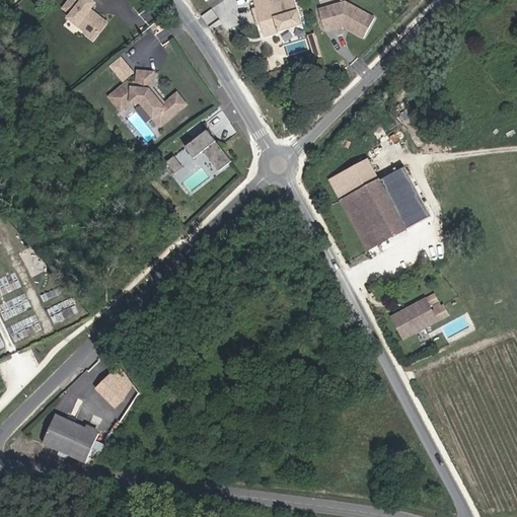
[(87,8),(93,1),(91,0),(67,0),(62,6),(70,12),(66,17),(83,31),(86,26),(94,33),(104,21),(94,13),(93,14),(90,11),(91,10),(87,8)]
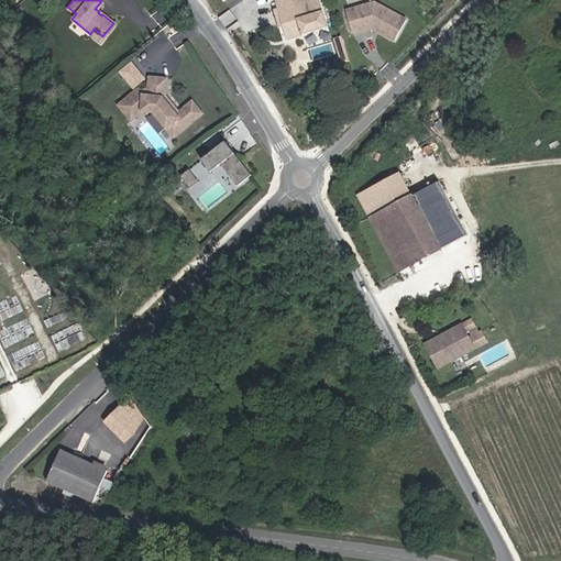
[(326,24),(318,0),(295,0),(292,1),(290,0),(275,0),(277,8),(282,22),(286,36),(326,24)]
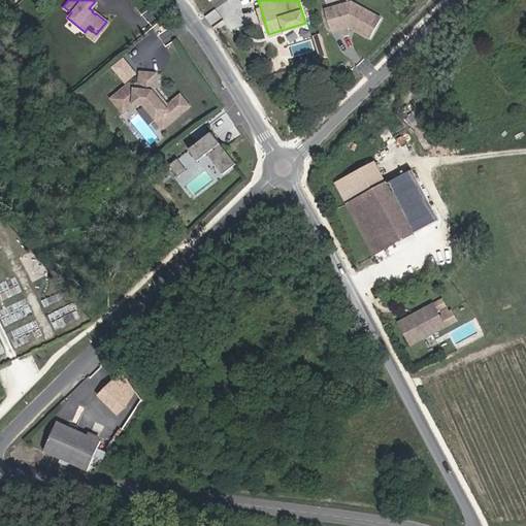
[(349,0),(322,7),(329,30),(347,25),(350,24),(355,26),(354,29),(368,36),(379,17),(349,0)]
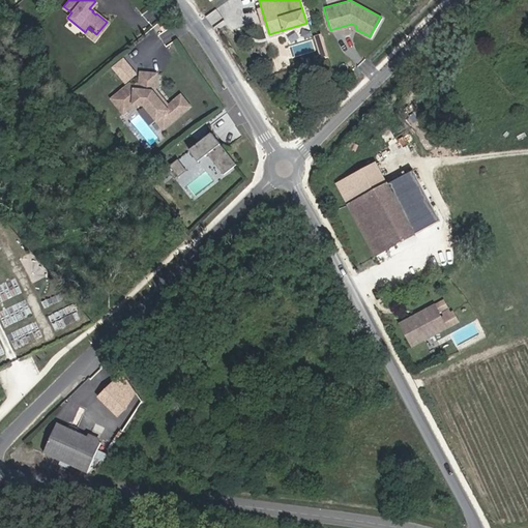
[(96,34),(88,27),(85,32),(93,38),(96,34)]
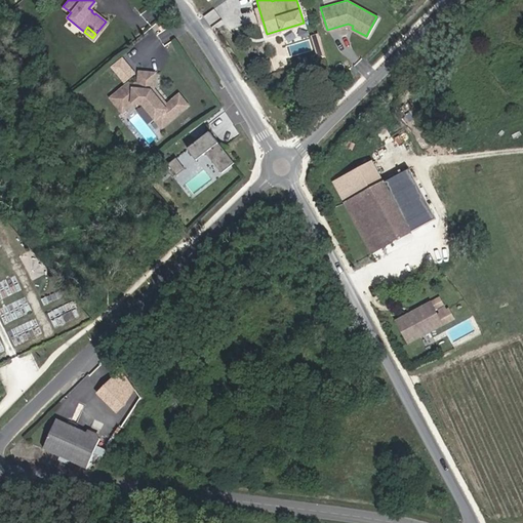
[(311,35),(314,47),(320,45),(317,33),(311,35)]
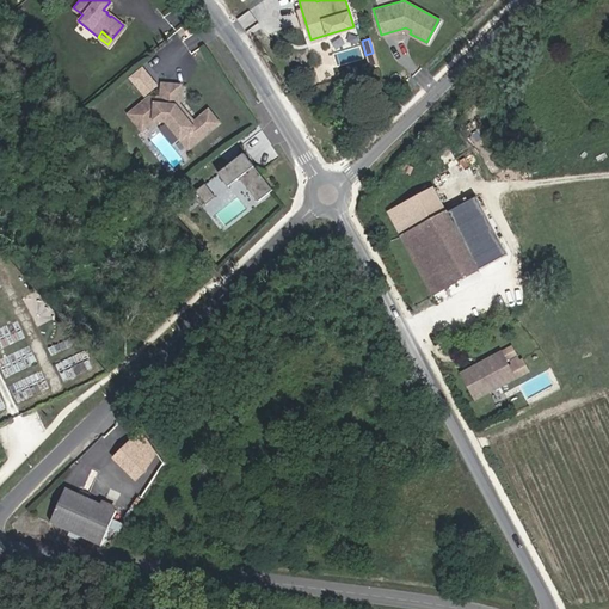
[(373,53),(365,55),(368,65),(375,62),(373,53)]
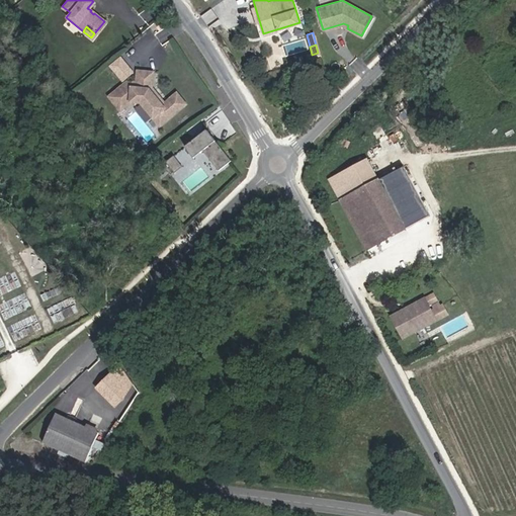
[(158,96),(150,86),(152,71),(136,70),(135,82),(125,80),(107,95),(118,108),(130,100),(140,101),(158,123),(184,102),(175,92),(163,101),(161,103),(156,98),(158,96)]
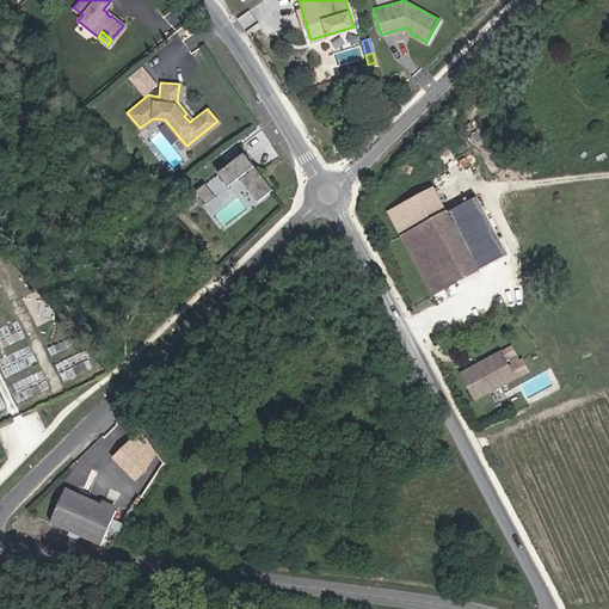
[(243,153),(217,172),(227,185),(238,177),(257,201),(271,189),(243,153)]
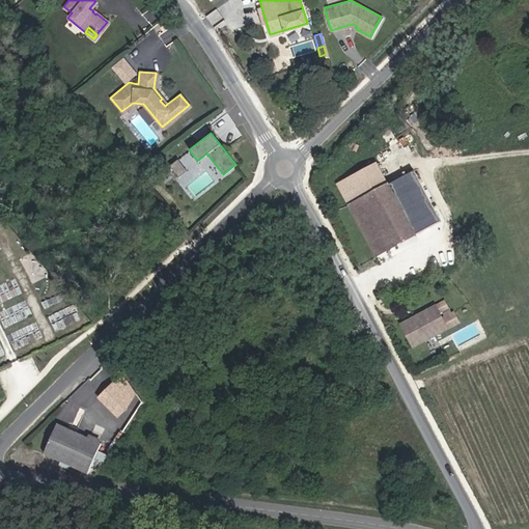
[(177,159),(169,165),(177,176),(186,170),(177,159)]
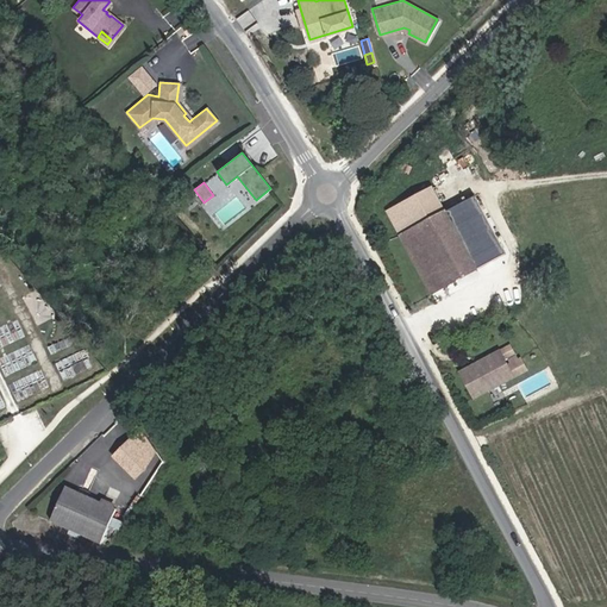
[(386,208),(400,233),(443,211),(429,186),(386,208)]
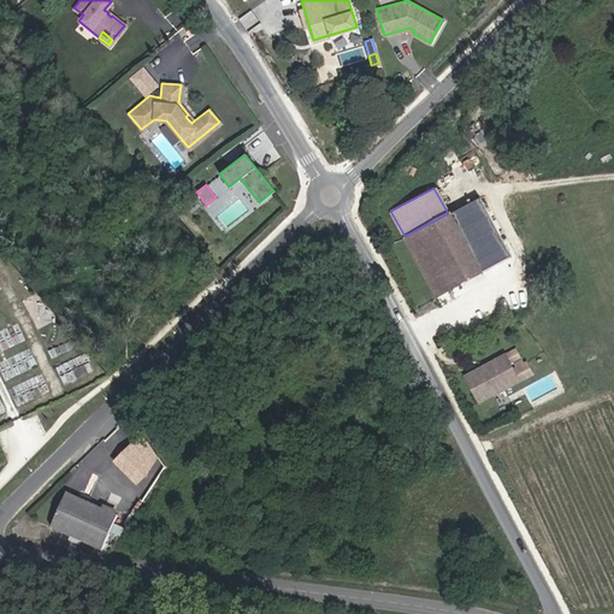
[(480,270),(489,266),(514,253),(483,194),(458,207),(449,212),(480,270)]
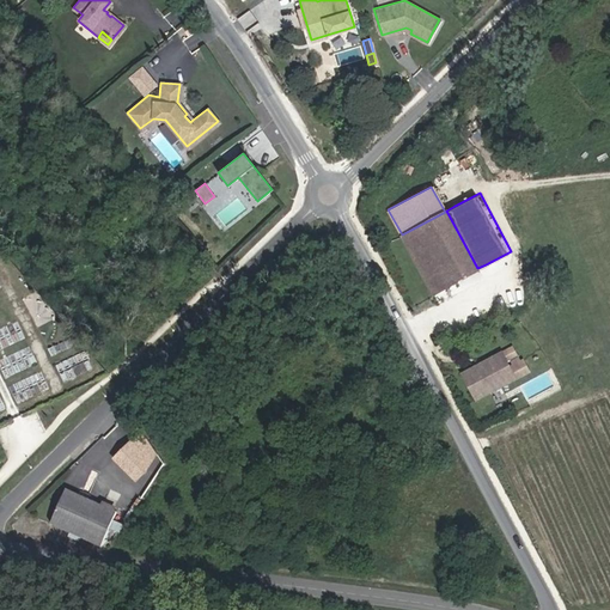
[(477,268),(446,211),(445,212),(402,235),(432,292),(477,268)]
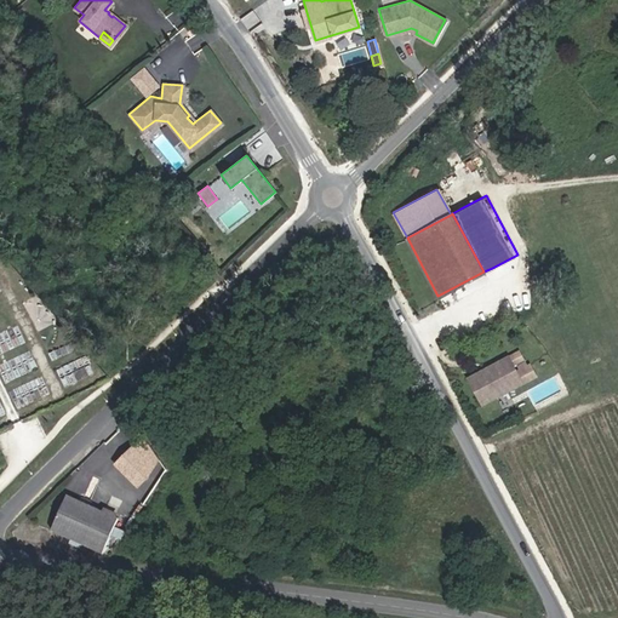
[(516,350),(507,355),(510,362),(521,358),(516,350)]
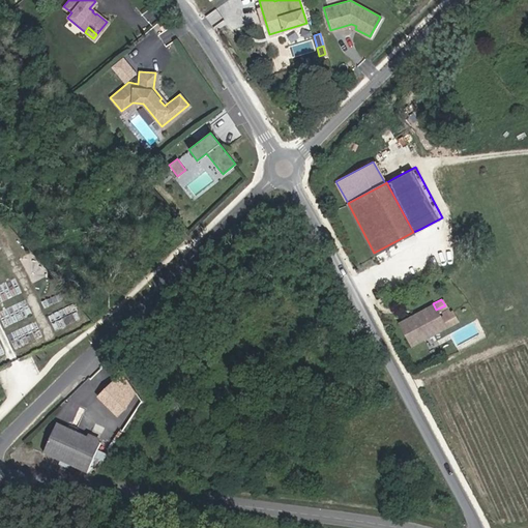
[(411,345),(444,326),(439,317),(436,310),(433,303),(399,322),(411,345)]
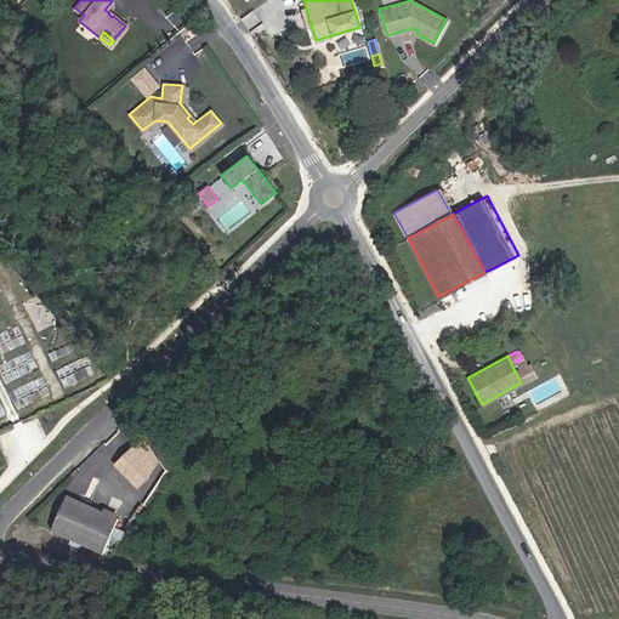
[(515,372),(521,382),(534,375),(528,364),(515,372)]
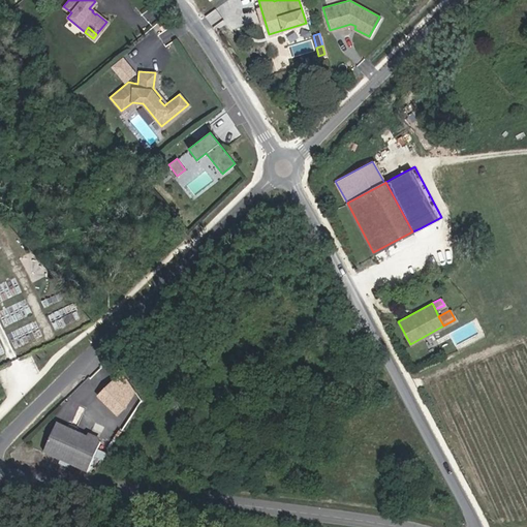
[(97,392),(115,412),(140,392),(122,371),(97,392)]
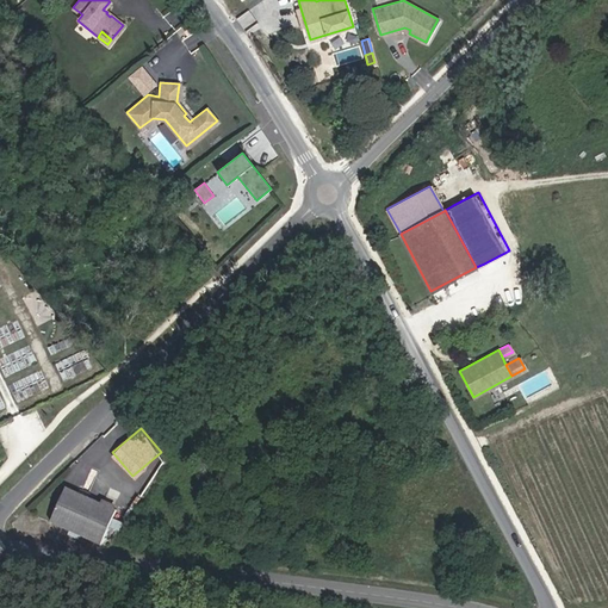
[(98,543),(115,508),(64,485),(49,520),(98,543)]
